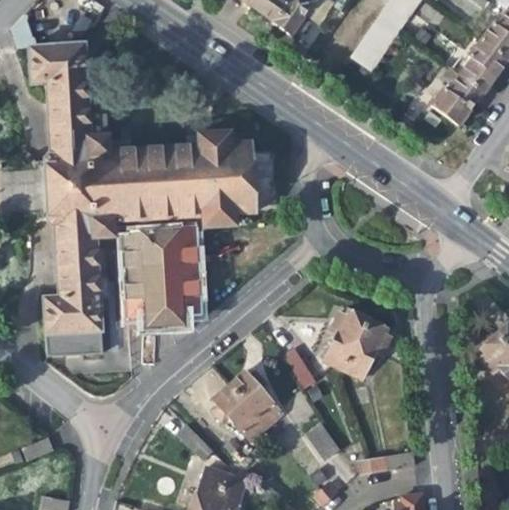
[(243,0),(258,10),(273,21),(287,0),(243,0)]
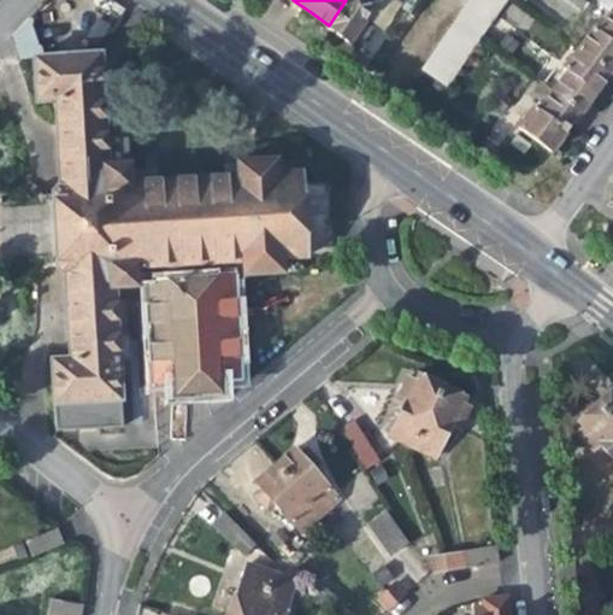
[(346,0),(329,25),(328,27),(349,41),(354,34),(361,39),(371,24),(364,19),(377,0),(346,0)]
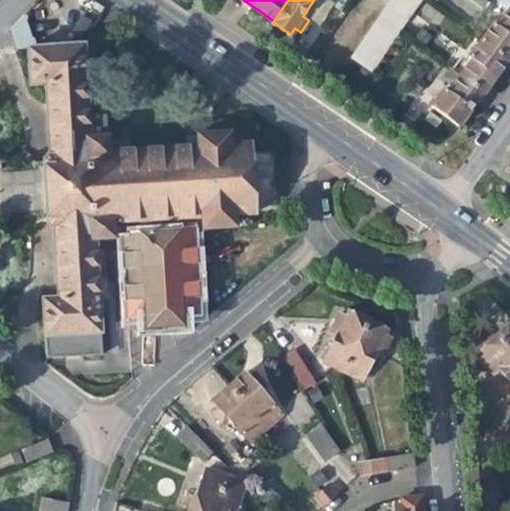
[(389,0),(351,56),(373,70),(421,0),(389,0)]
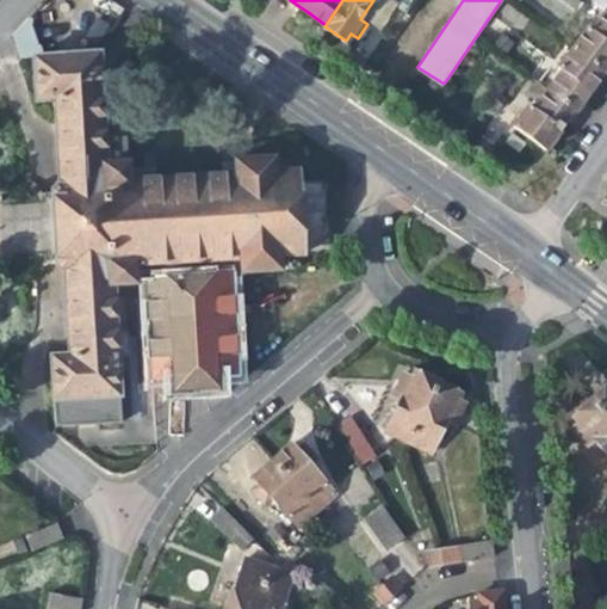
[(588,28),(574,48),(604,72),(606,68),(606,11),(593,30),(588,28)]
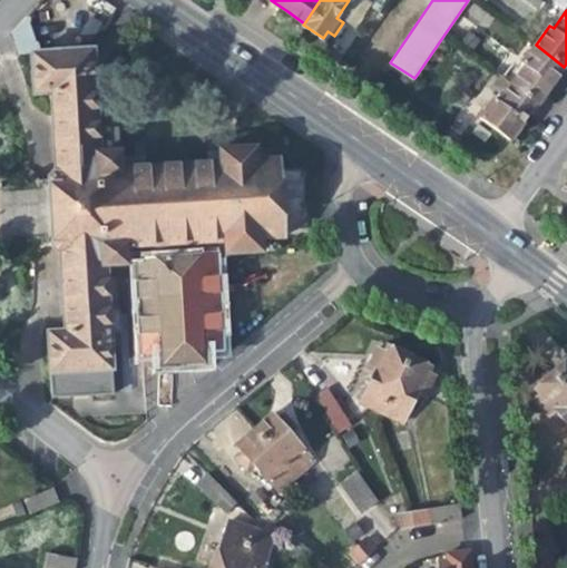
[(33,18),(15,22),(21,51),(39,48),(33,18)]
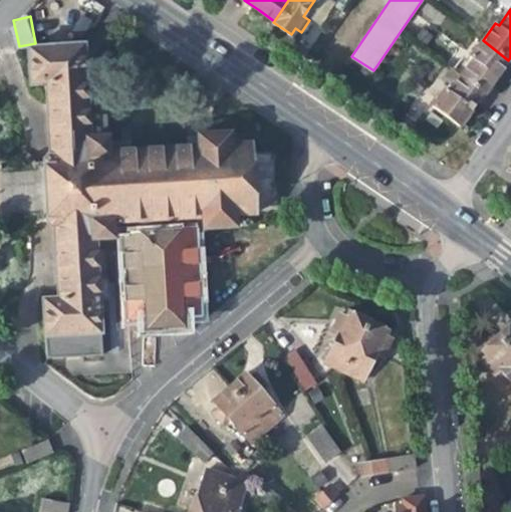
[(499,72),(508,60),(483,40),(469,59),(472,61),(462,75),(484,92),(499,72)]
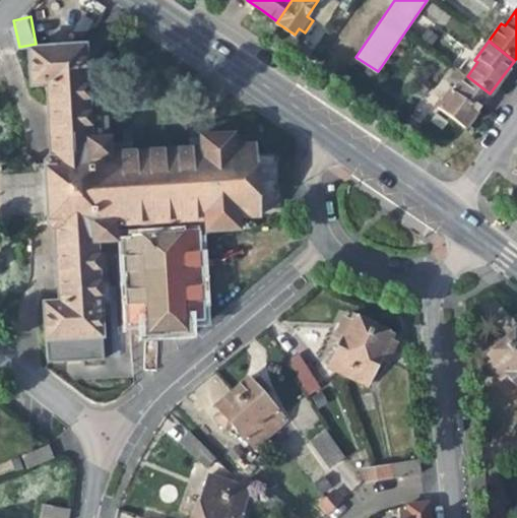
[(111,150),(110,128),(107,77),(87,78),(85,44),(29,48),(31,84),(47,84),(49,124),(51,157),(44,157),(45,190),(46,209),(47,228),(55,227),(59,301),(45,301),(49,361),(104,359),(101,302),(109,301),(109,283),(100,283),(97,242),(114,241),(115,239),(125,238),(130,322),(146,321),(147,333),(188,331),(187,318),(203,318),(198,233),(208,233),(209,229),(240,228),(239,214),(258,213),(255,143),(235,144),(234,131),(201,134),(201,145),(184,146),(111,150)]
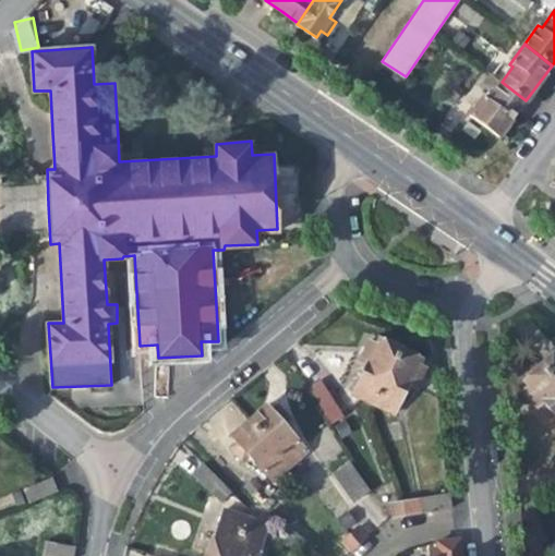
[(513,118),(526,100),(502,82),(487,100),(483,98),(470,117),(497,137),(513,118)]
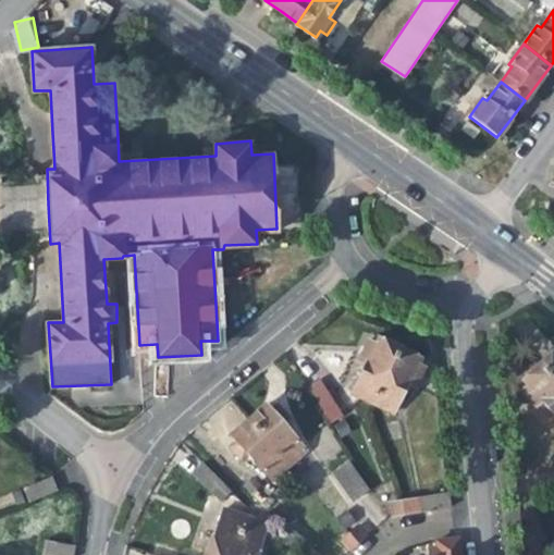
[(366,103),(346,93),(342,99),(361,110),(366,103)]
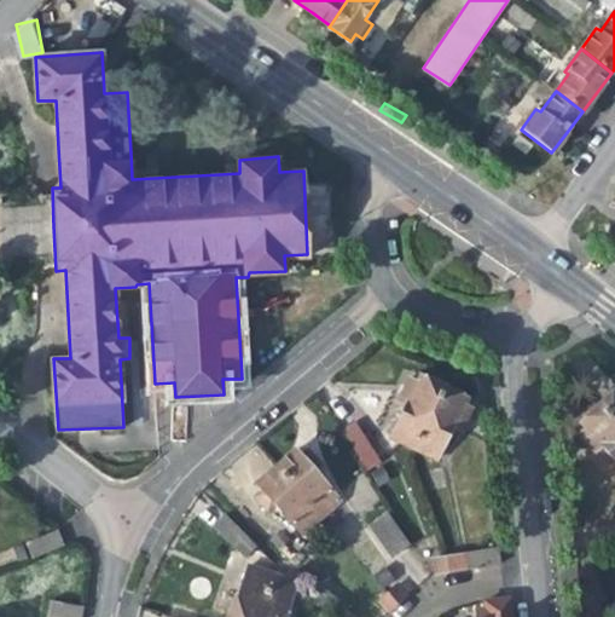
[(218,148),(131,153),(132,179),(219,174),(218,148)]
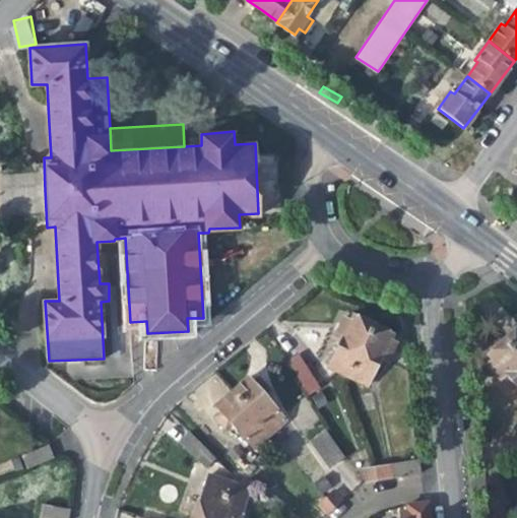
[(328,368),(348,377),(373,323),(353,314),(349,321),(343,319),(339,325),(335,335),(342,338),(328,368)]
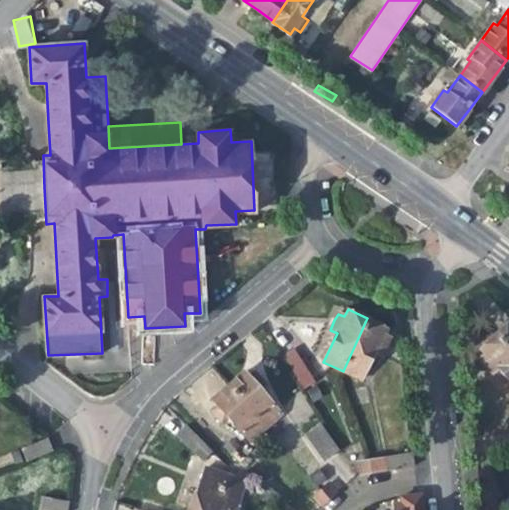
[(387,327),(367,318),(343,371),(361,380),(375,351),(383,354),(388,344),(390,337),(383,334),(387,327)]
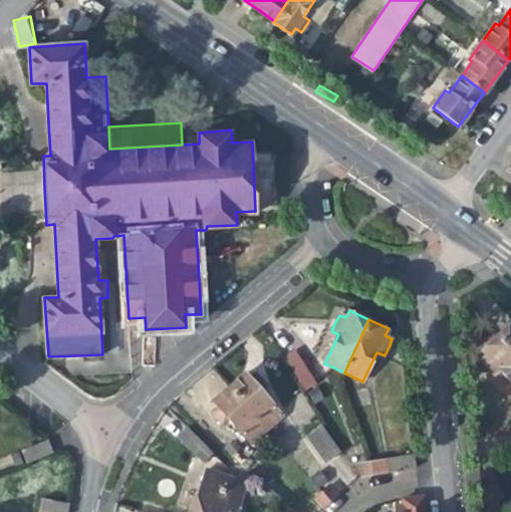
[(510,324),(499,336),(510,348),(510,324)]
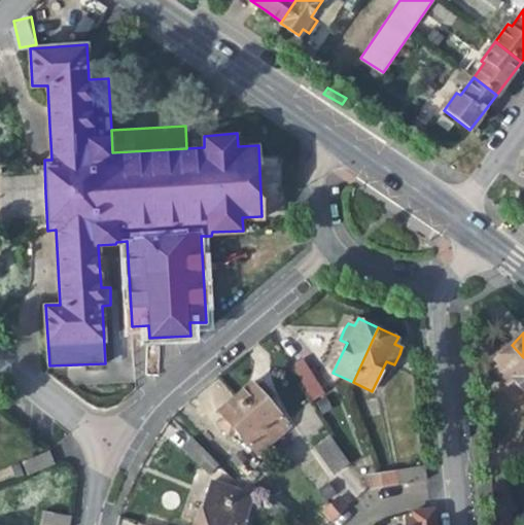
[(523,357),(512,345),(495,359),(500,363),(494,370),(504,381),(511,375),(523,388),(523,357)]
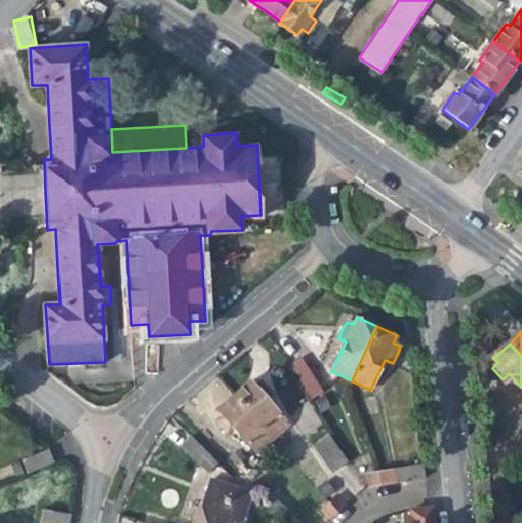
[(290,364),(305,389),(317,380),(303,357),(290,364)]
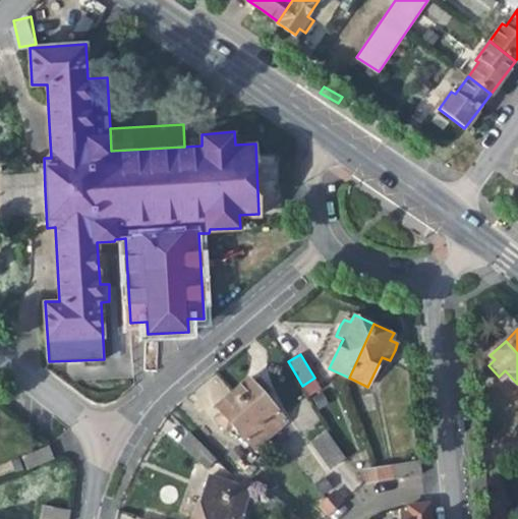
[(249,379),(233,393),(270,434),(286,420),(264,395),(269,390),(260,379),(254,384),(249,379)]
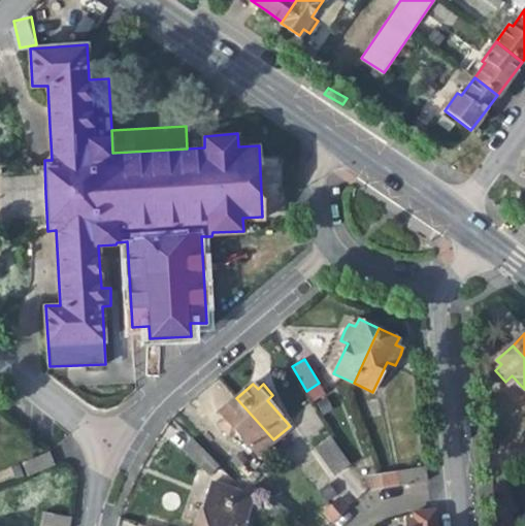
[(257,455),(273,439),(236,398),(219,412),(225,419),(220,423),(223,426),(229,433),(233,429),(257,455)]
